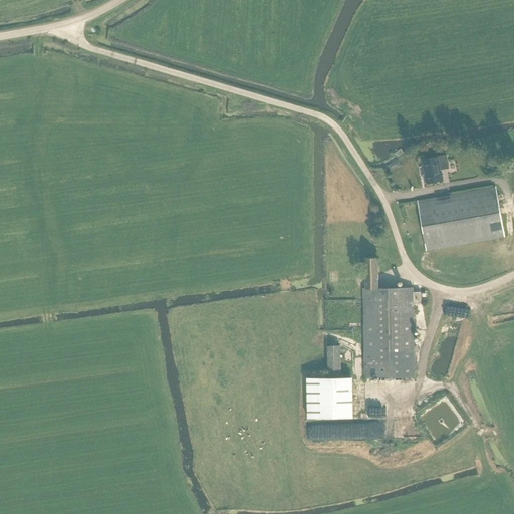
[(427,182),(427,183),(443,180),(438,157),(423,160),(425,174),(423,175),(424,183),(427,182)]
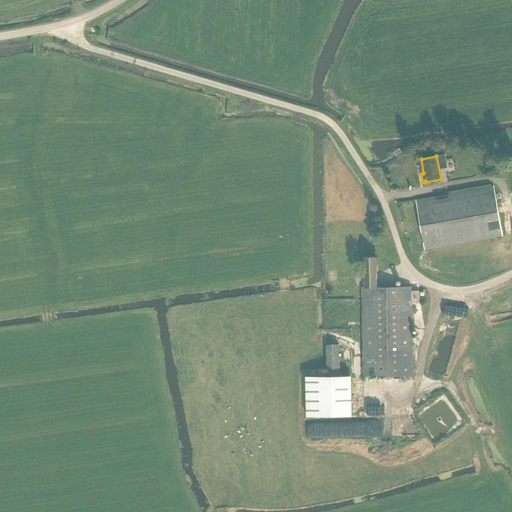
[(424,249),(502,235),(494,186),(416,200),(424,249)]
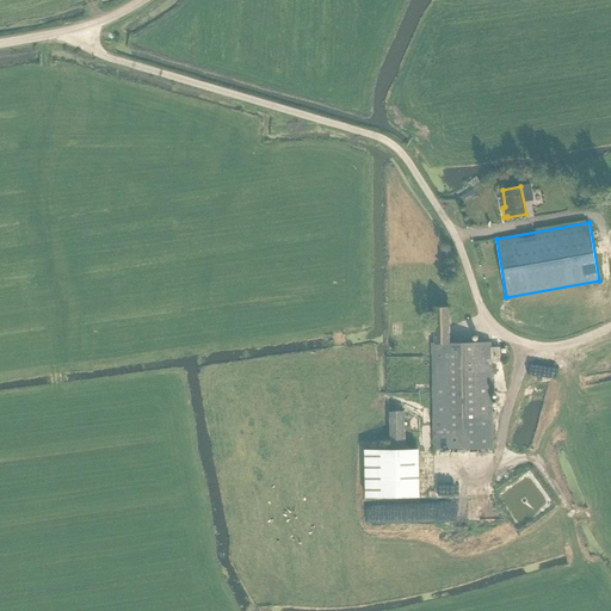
[(450,343),(449,307),(434,307),(434,344),(432,344),(433,449),(493,448),(491,343),(450,343)]
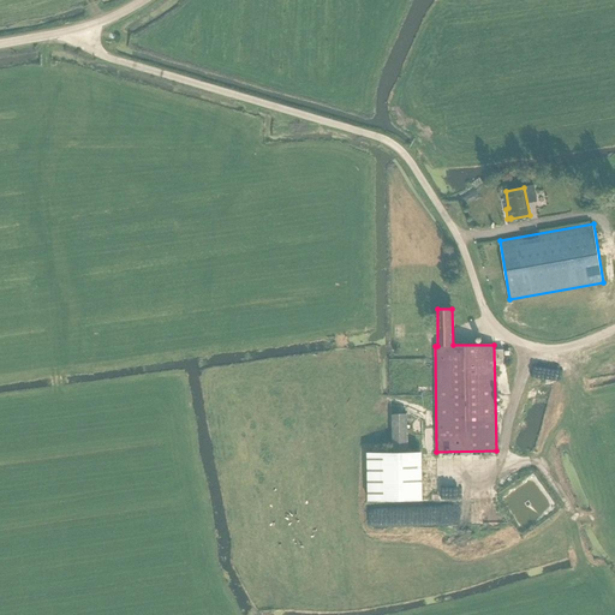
[(392,451),(407,451),(407,435),(407,413),(392,415),(392,451)]
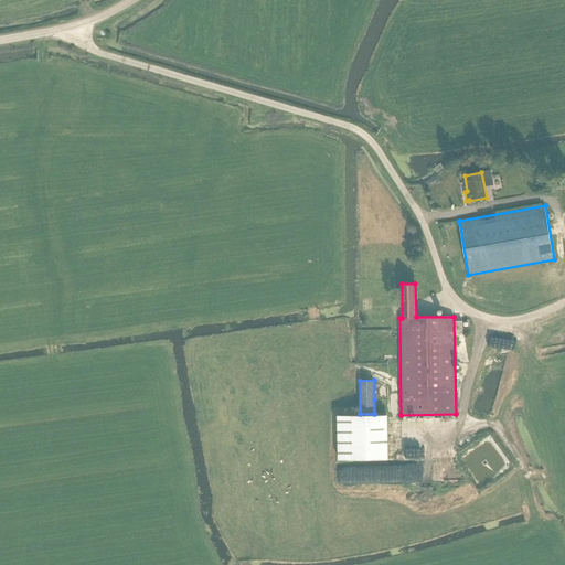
[(338,459),(388,459),(387,415),(338,415),(338,459)]
